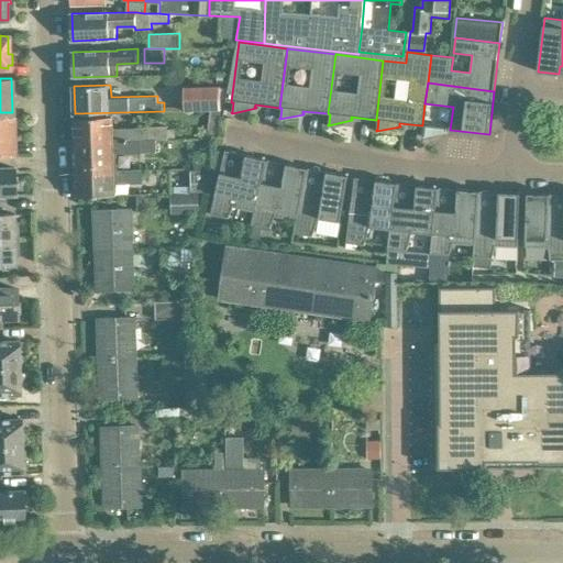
[(185,86),(185,110),(211,109),(211,110),(222,110),(222,108),(222,86),(185,86)]
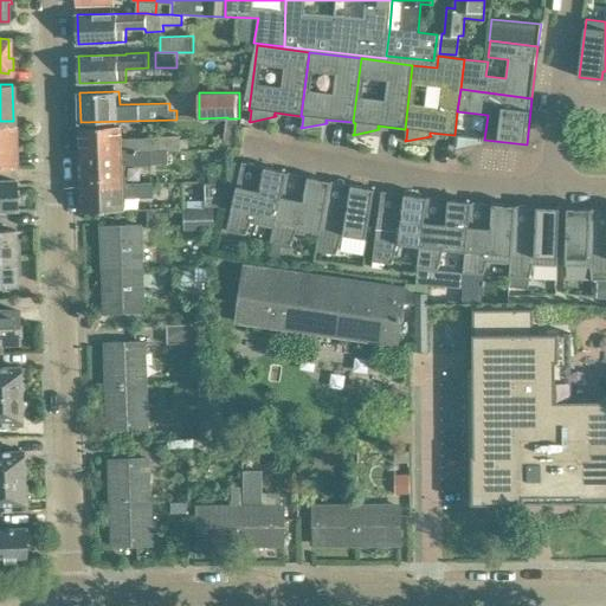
[(234,147),(239,118),(227,118),(223,148),(221,150),(234,149),(236,147),(234,147)]
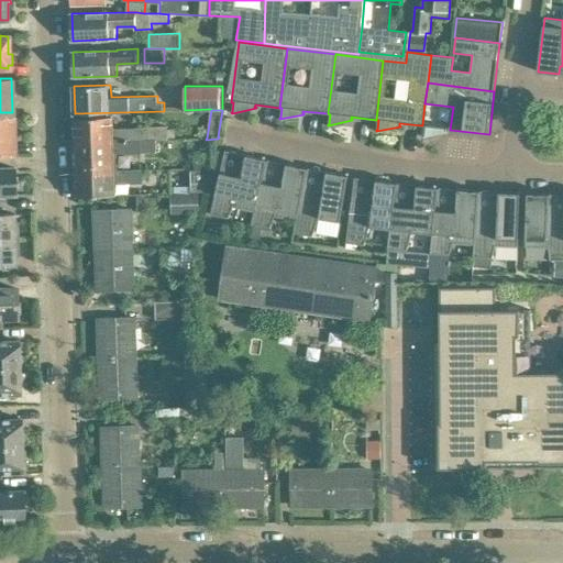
[(0,155),(14,156),(12,112),(0,112),(0,155)]
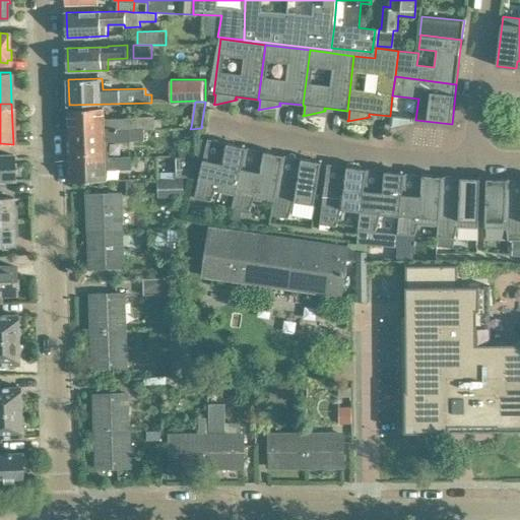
[(161,128),(161,119),(155,119),(155,116),(130,117),(131,117),(106,118),(106,108),(69,109),(70,131),(148,130),(148,128),(161,128)]
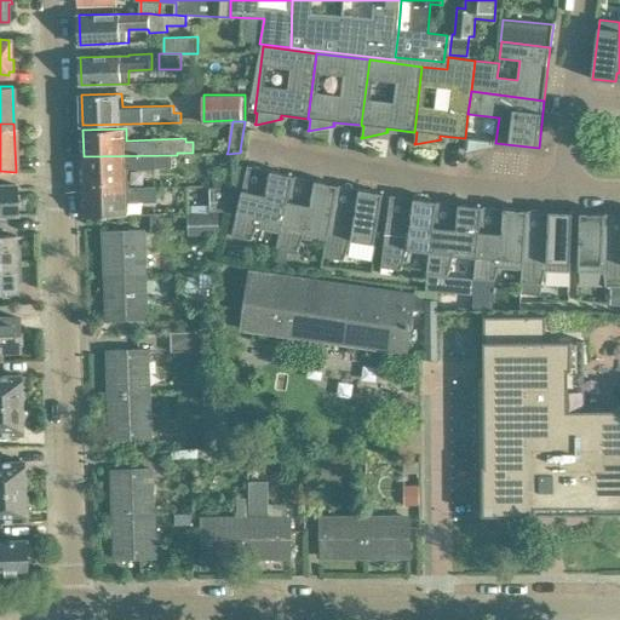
[(127,187),(127,170),(177,168),(177,155),(84,156),(85,189),(127,187)]
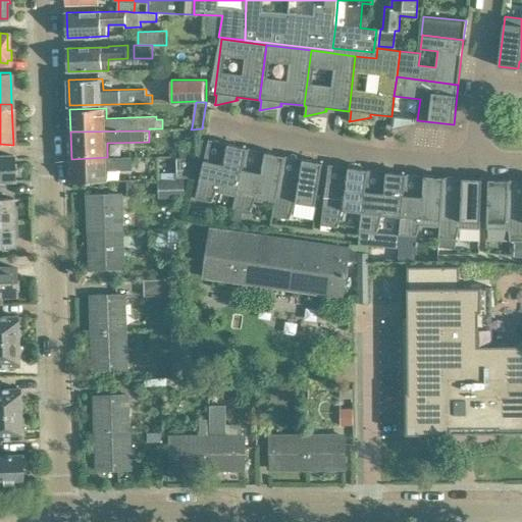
[(238,197),(244,169),(248,148),(228,144),(227,151),(221,149),(216,162),(204,160),(195,199),(212,203),(216,192),(236,196),(238,197)]
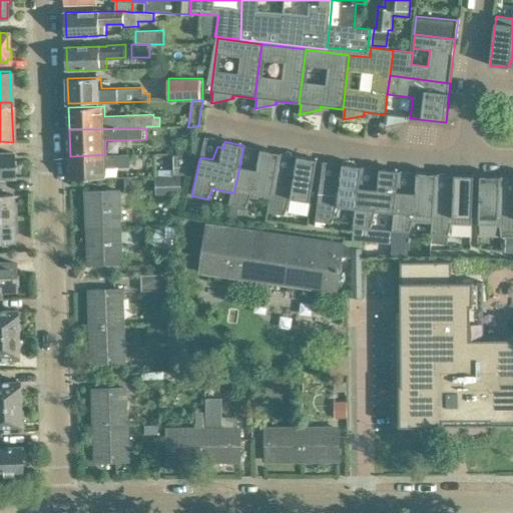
[(271,202),(277,174),(281,153),(262,149),(260,156),(254,155),(248,168),(239,166),(233,193),(231,192),(228,204),(245,208),(249,197),(269,201),(271,202)]
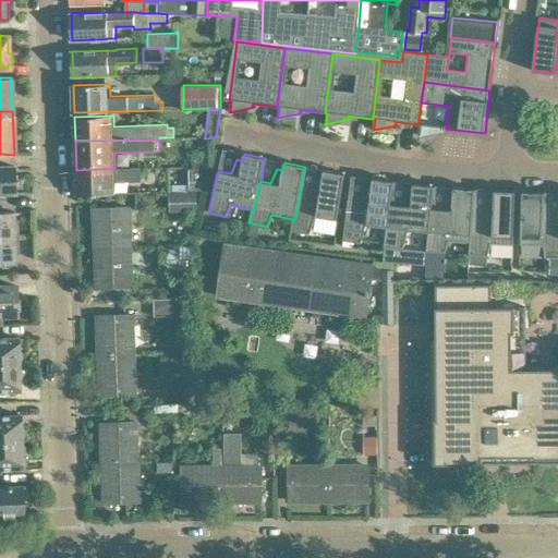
[(14,166),(0,166),(0,194),(15,194),(14,166)]
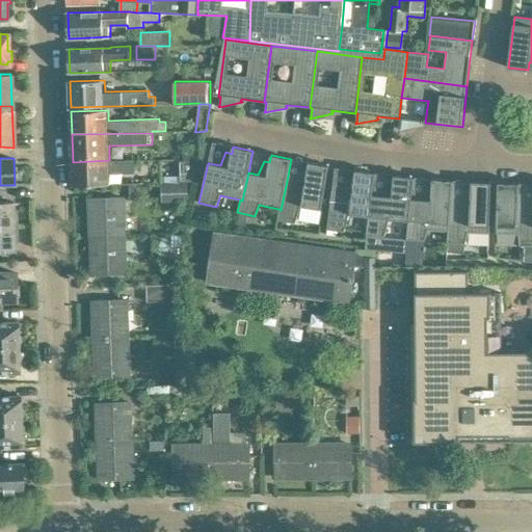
[(195,181),(198,159),(180,160),(181,181),(195,181)]
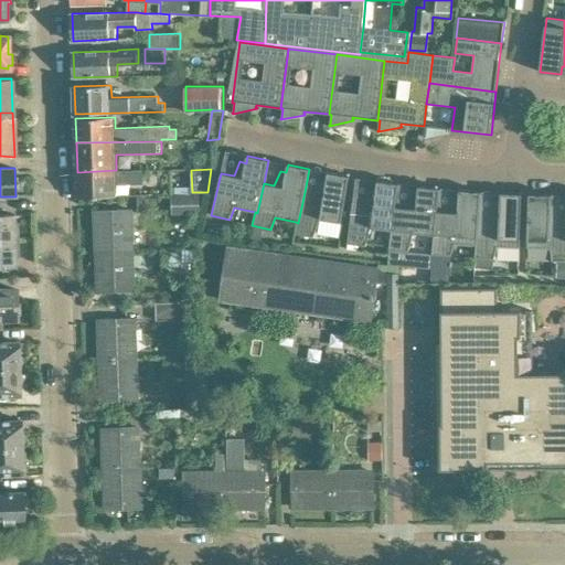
[(117,196),(117,184),(144,183),(144,170),(116,170),(77,172),(77,198),(117,196)]
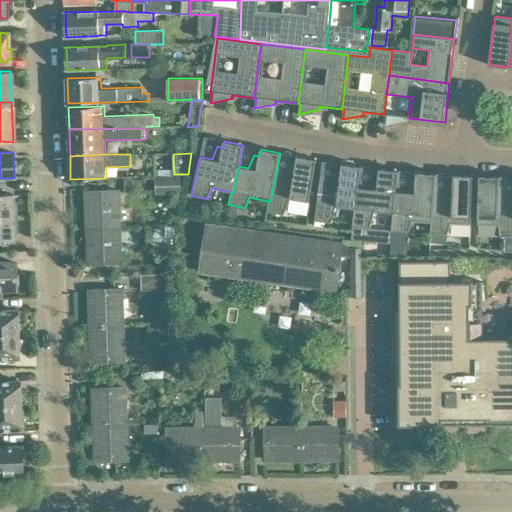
[(310,201),(317,159),(297,156),(296,163),(290,162),(285,175),(276,174),(270,202),(268,201),(267,212),(284,215),(290,198),(310,201)]
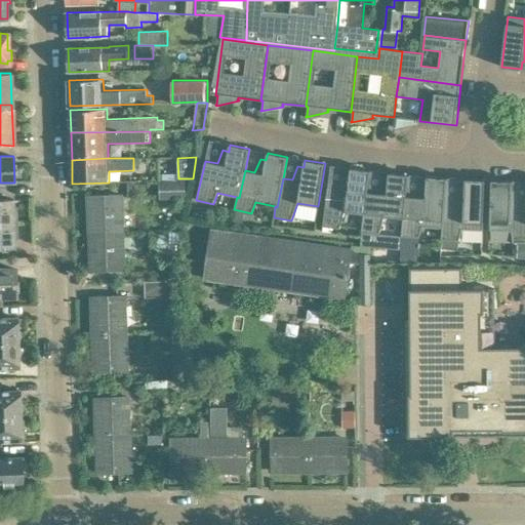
[(365,213),(368,192),(371,170),(351,168),(350,175),(345,174),(340,188),(328,187),(323,227),(339,229),(346,211),(363,213),(365,213)]
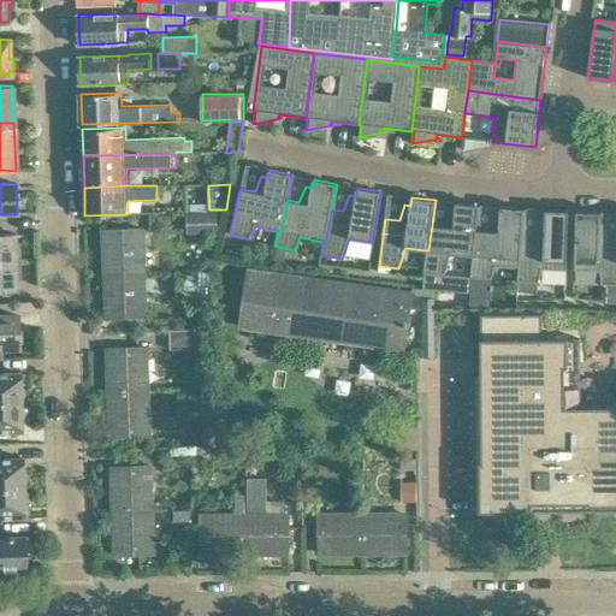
[(475,256),(478,230),(480,205),(456,202),(455,211),(449,211),(444,226),(432,225),(428,250),(426,250),(424,272),(446,274),(450,254),(472,256),(475,256)]
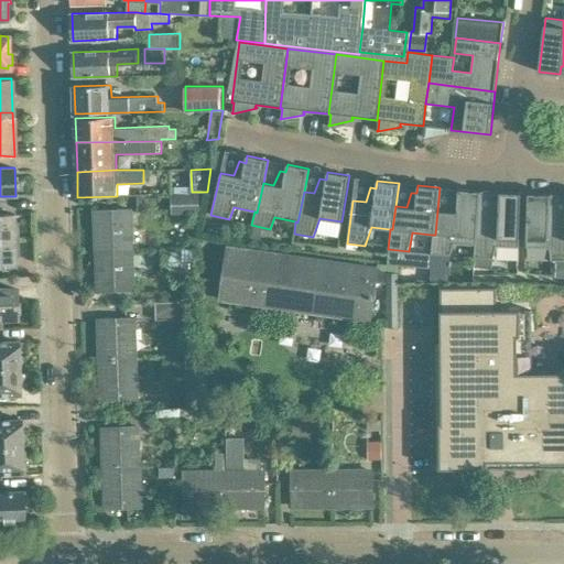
[(477,239),(479,215),(480,192),(458,190),(458,197),(452,197),(447,212),(437,210),(435,235),(432,235),(431,255),(448,256),(453,237),(472,238),(477,239)]
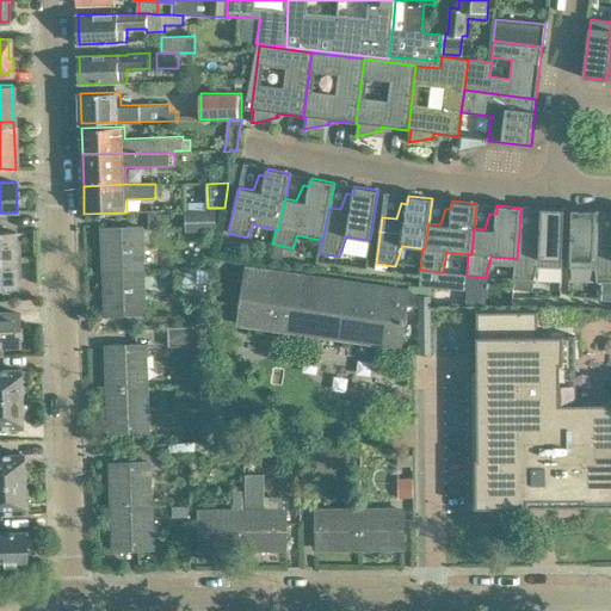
[(217,230),(216,209),(186,209),(187,232),(217,230)]
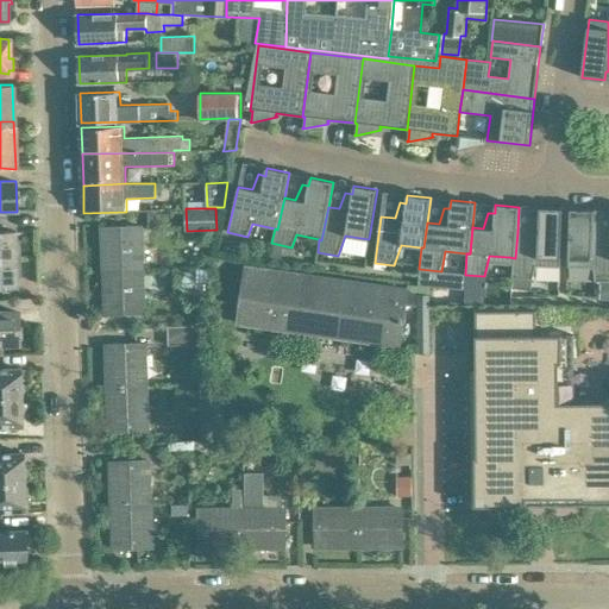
[(508,280),(508,287),(531,290),(533,281),(535,267),(560,267),(563,208),(540,208),(539,217),(533,215),(528,232),(518,232),(515,258),(509,257),(508,280)]
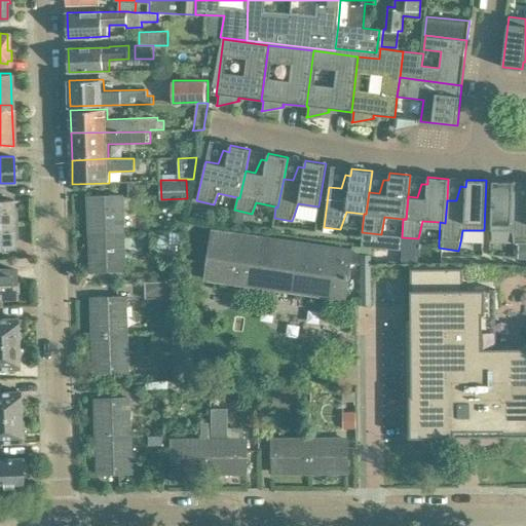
[(525,202),(521,202),(519,189),(513,188),(513,181),(492,181),(491,231),(513,231),(514,243),(525,242),(525,202)]
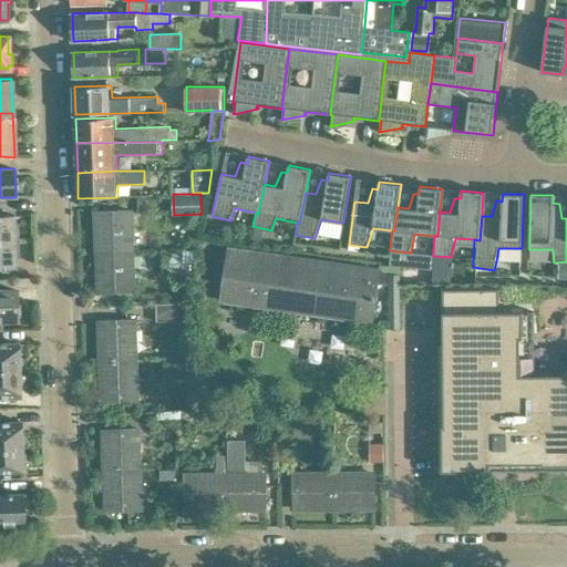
[(135,251),(134,209),(96,210),(96,253),(135,251)]
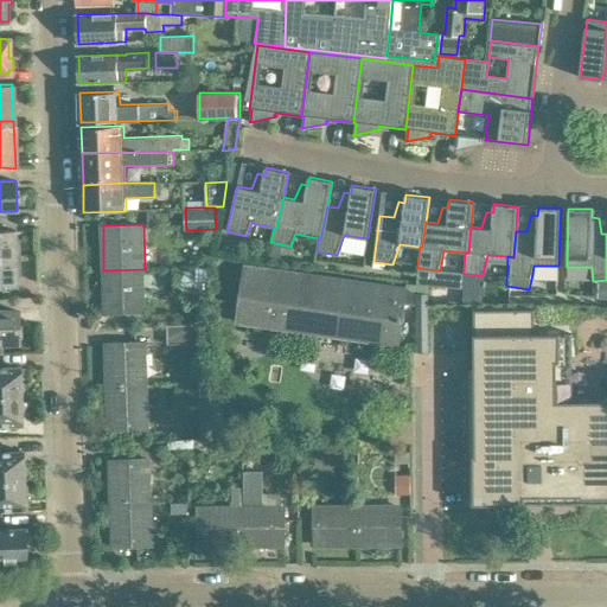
[(0,259),(19,259),(18,241),(16,241),(14,229),(0,229),(0,259)]
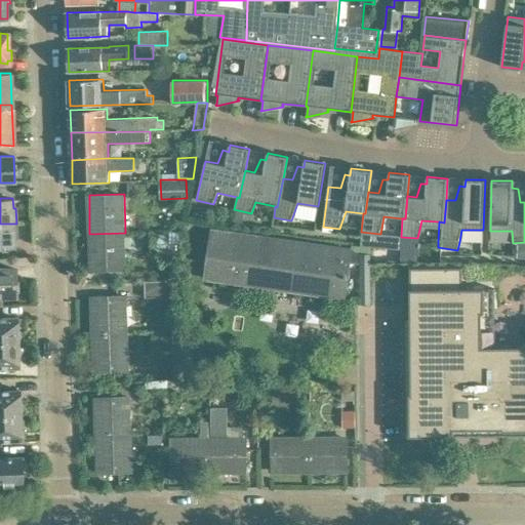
[(16,239),(16,224),(0,224),(0,247),(14,247),(14,239),(16,239)]
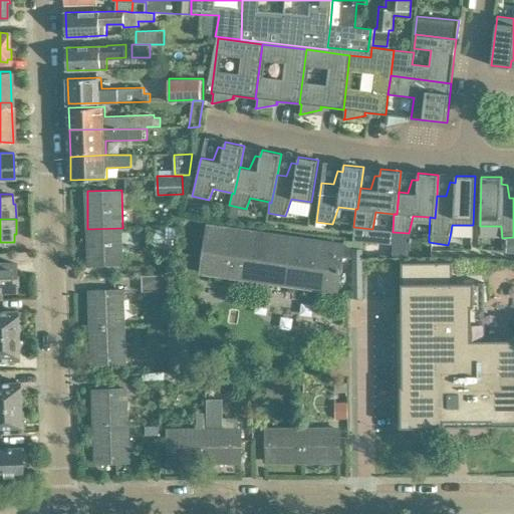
[(338,291),(345,244),(209,224),(202,272),(338,291)]
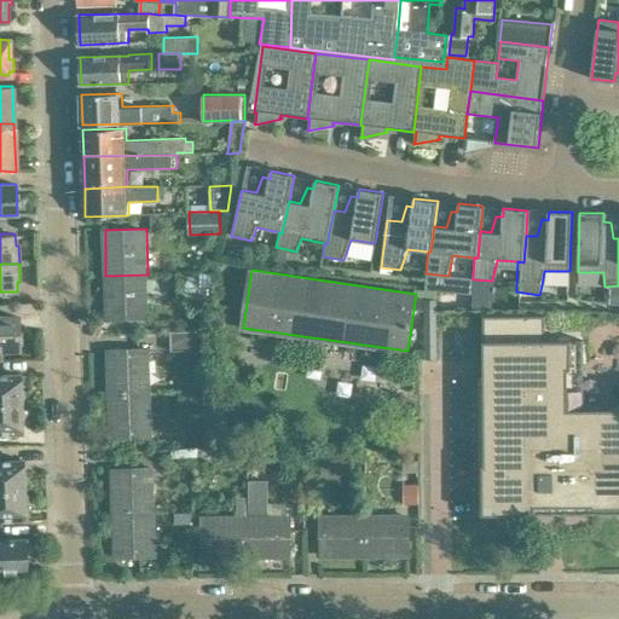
[(178,275),(179,300),(202,299),(201,273),(178,275)]
